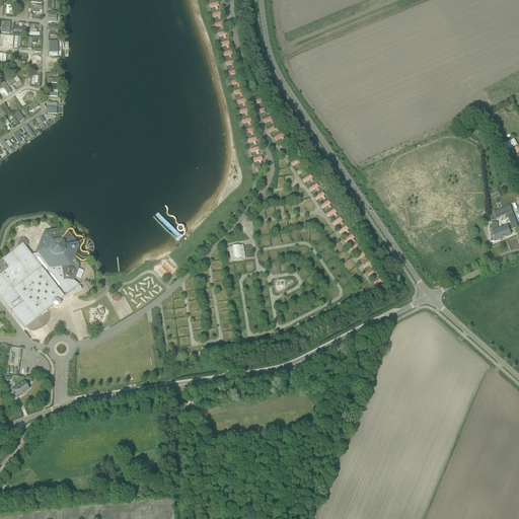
[(217,2),(209,4),(210,8),(215,7),(215,10),(218,10),(217,2)]
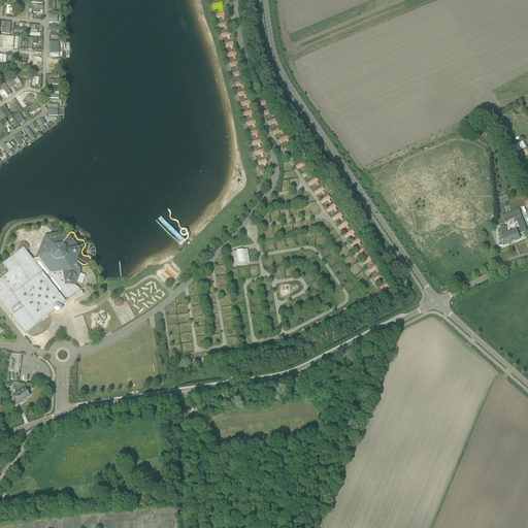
[(1,28),(1,34),(10,34),(10,22),(3,22),(3,28),(1,28)]
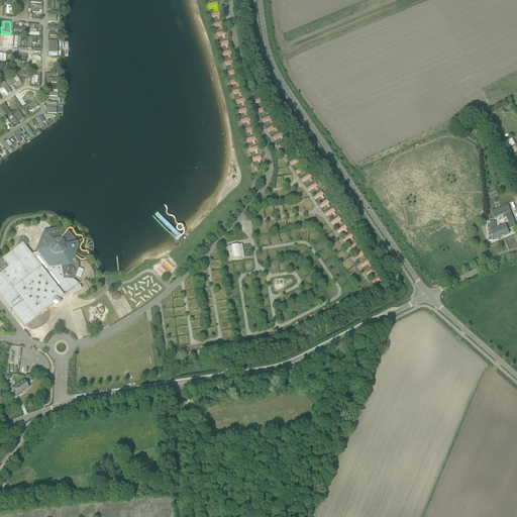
[(225,38),(224,35),(225,35),(224,31),(216,32),(217,37),(222,36),(223,39),(225,38)]
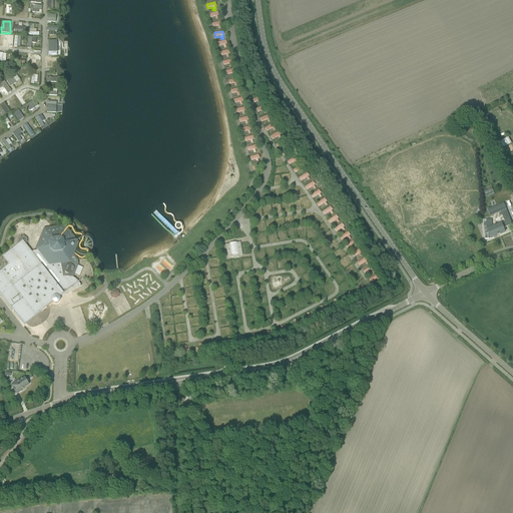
[(28,37),(27,48),(31,49),(32,43),(36,43),(36,37),(28,37)]
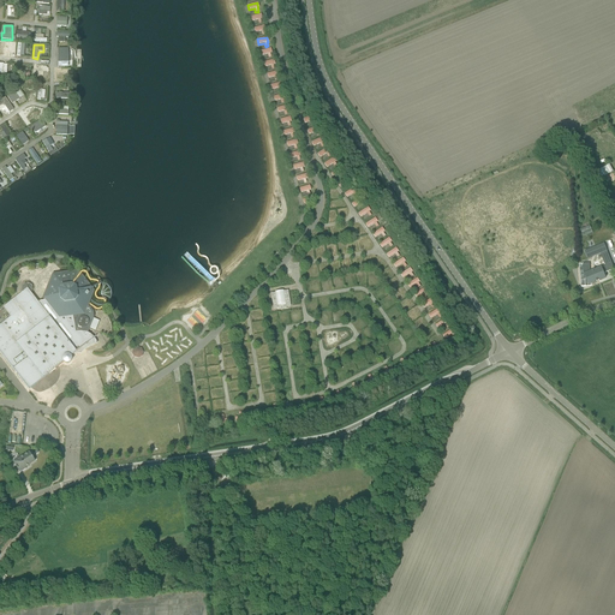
[(58,48),(57,67),(67,67),(67,48),(58,48)]
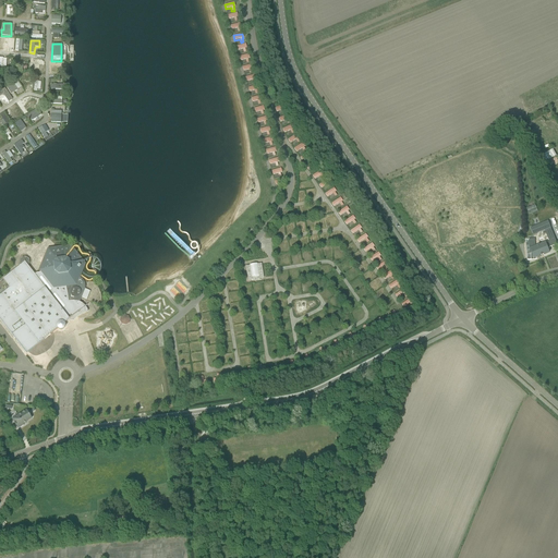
[(243,53),(247,52),(245,44),(237,46),(238,50),(242,49),(243,53)]
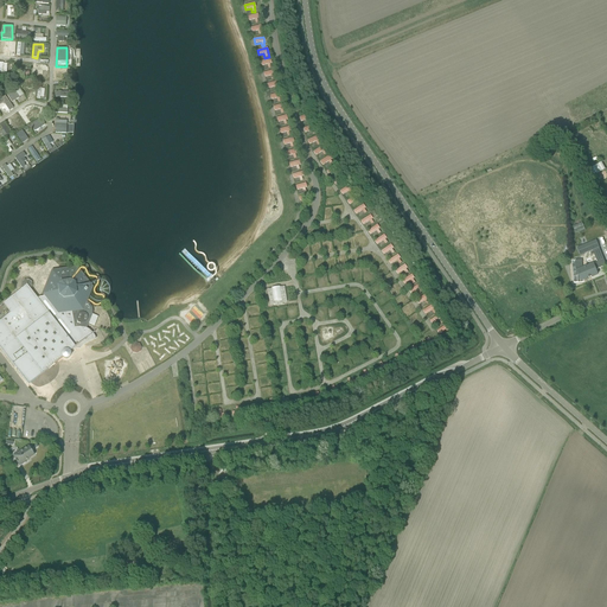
[(0,97),(0,109),(2,108),(6,113),(13,109),(5,95),(0,97)]
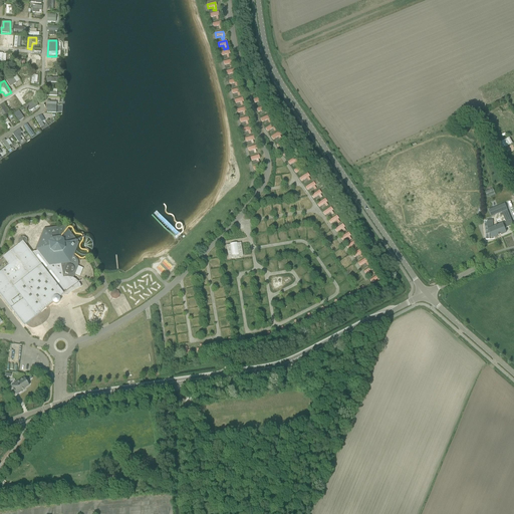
[(35,101),(26,106),(30,112),(38,106),(35,101)]
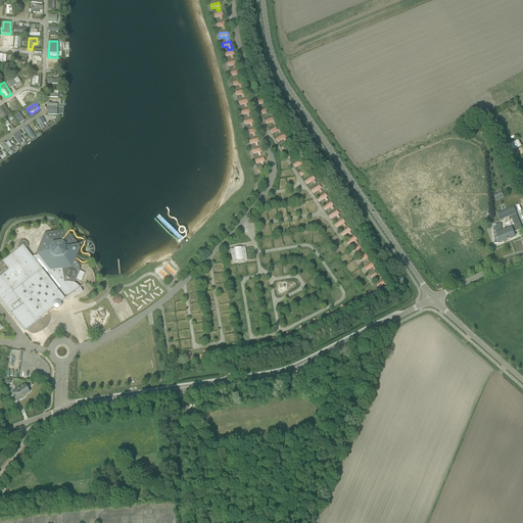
[(47,114),(57,115),(57,104),(47,104),(47,114)]
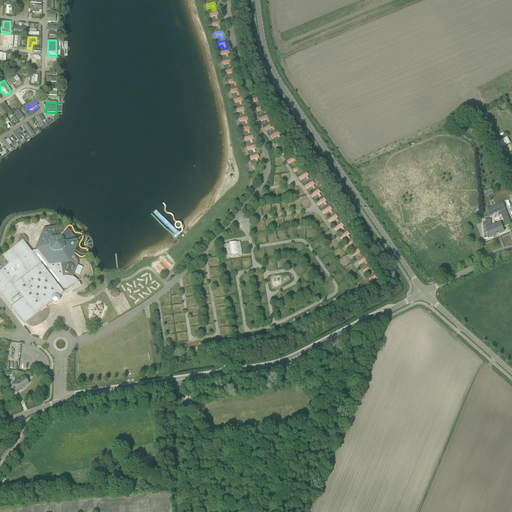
[(0,105),(0,106),(2,110),(0,111),(0,112),(3,117),(9,113),(3,104),(0,105)]
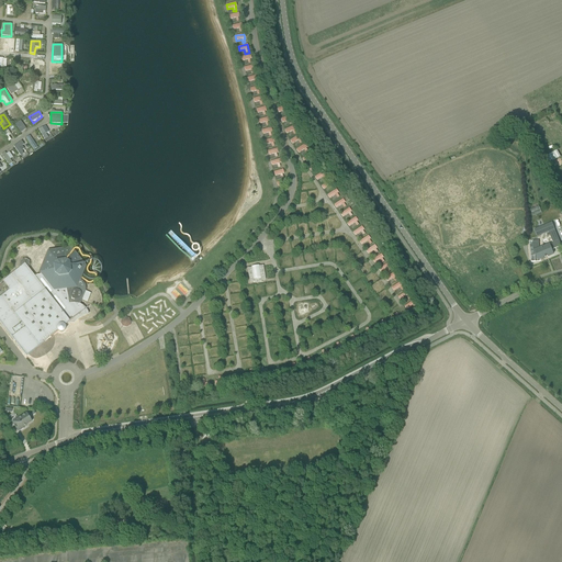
[(47,138),(45,133),(48,132),(46,125),(38,128),(44,139),(47,138)]
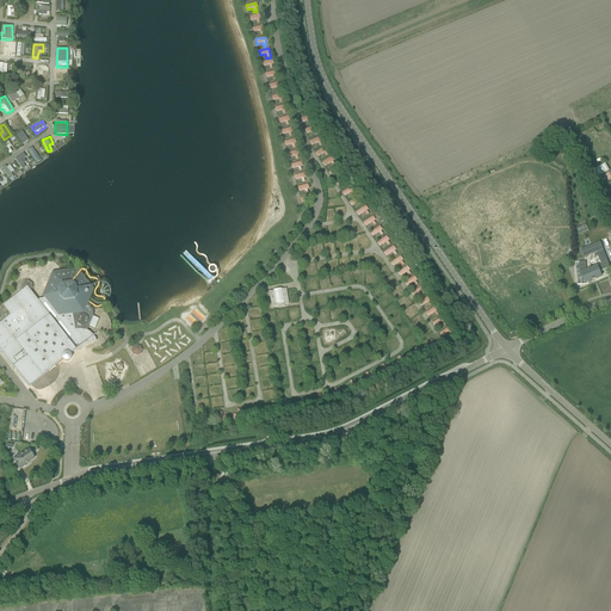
[(8,148),(12,146),(7,141),(2,144),(8,154),(12,153),(8,148)]
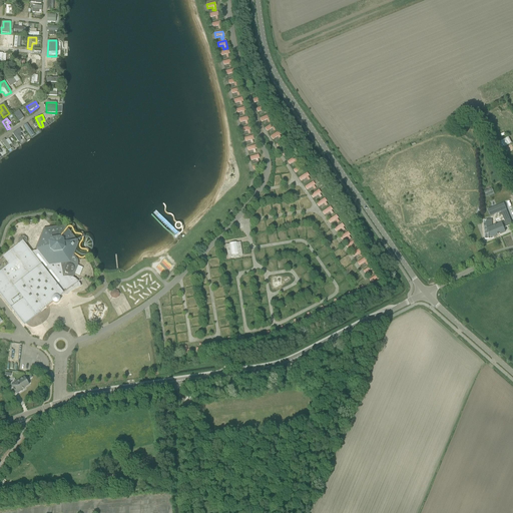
[(30,137),(34,134),(27,123),(23,126),(30,137)]
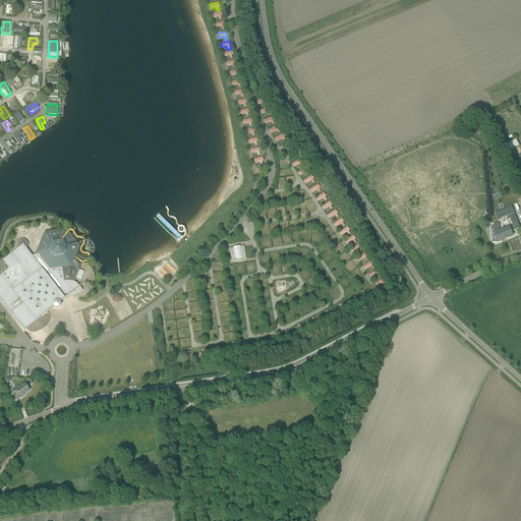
[(19,139),(23,137),(19,131),(12,135),(18,146),(21,143),(19,139)]
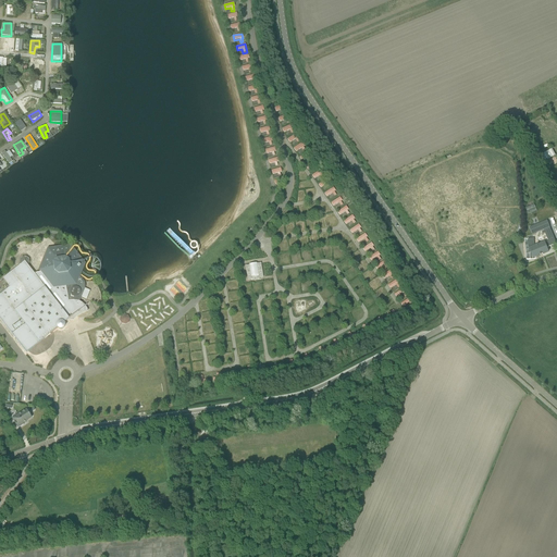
[(541,153),(535,157),(540,164),(556,156),(553,149),(542,155),(541,153)]
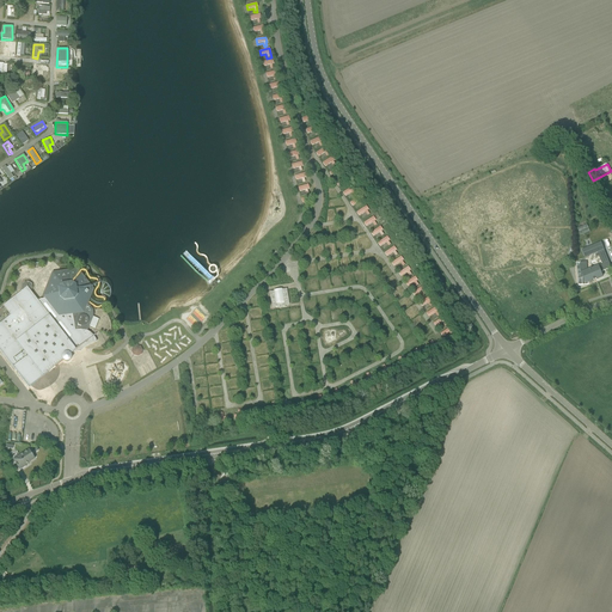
[(365,213),(367,216),(369,215),(367,210),(369,209),(367,206),(356,212),(359,216),(365,213)]
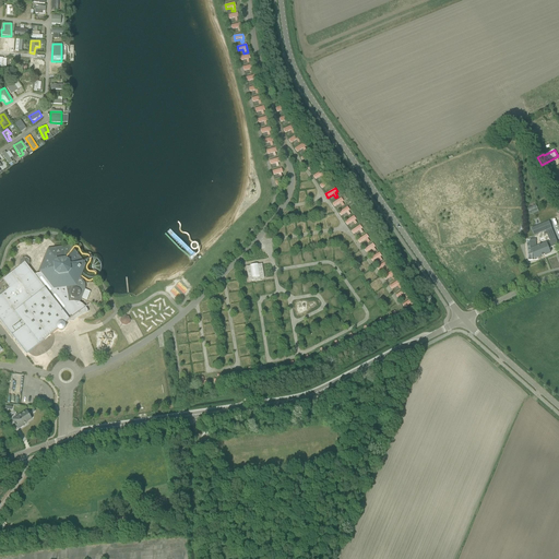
[(334,207),(340,204),(342,206),(346,204),(341,197),(332,203),(334,207)]
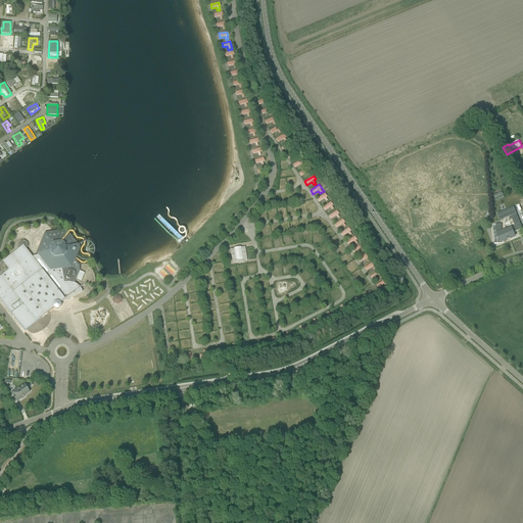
[(502,192),(493,195),(495,201),(505,198),(502,192)]
